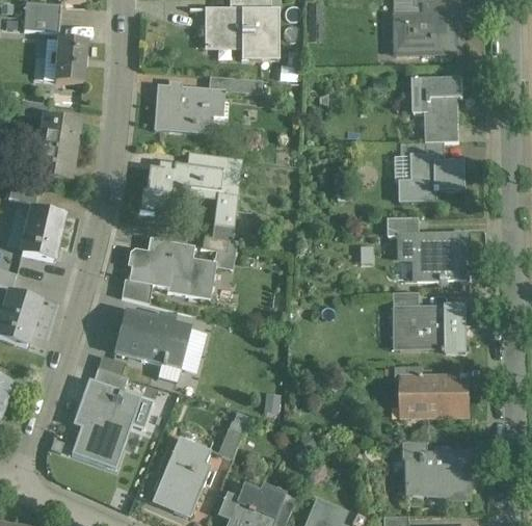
[(61,3),(25,1),(24,15),(59,18),(61,3)]
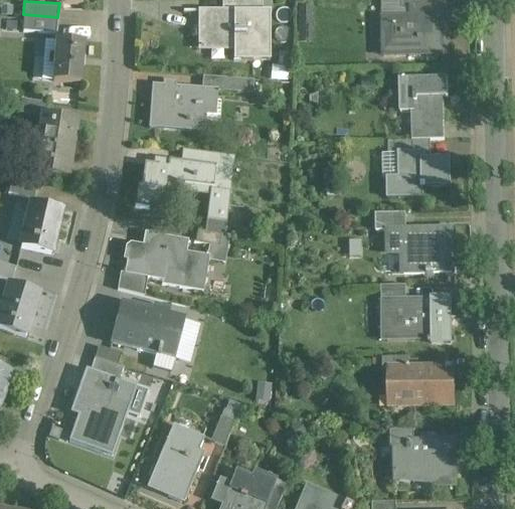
[(418,3),(410,3),(410,12),(382,13),(382,37),(411,37),(411,51),(444,50),(444,24),(441,24),(440,3),(418,3)]
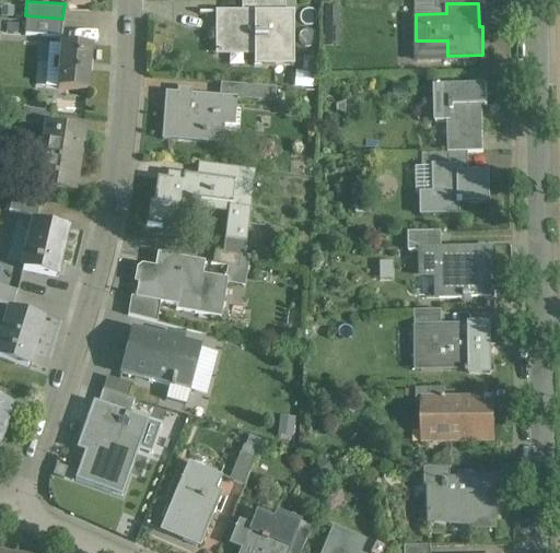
[(242,8),(199,8),(199,9),(217,9),(217,46),(254,46),(254,61),(275,61),(275,55),(289,55),(289,8),(284,8),(242,8)]
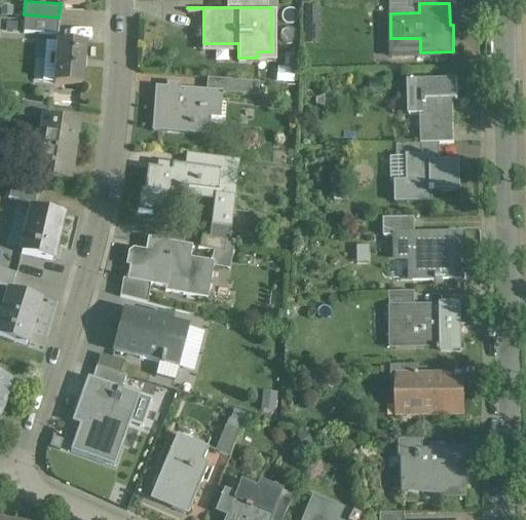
[(59,17),(24,14),(23,29),(58,31),(60,17),(59,17)]
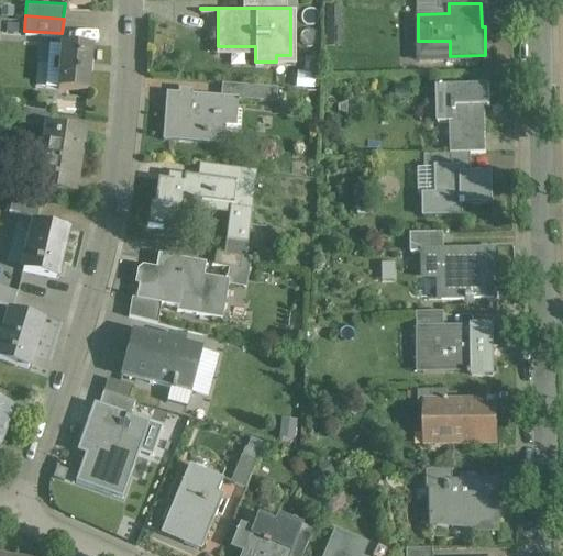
[(90,42),(62,40),(58,85),(87,87),(90,42)]
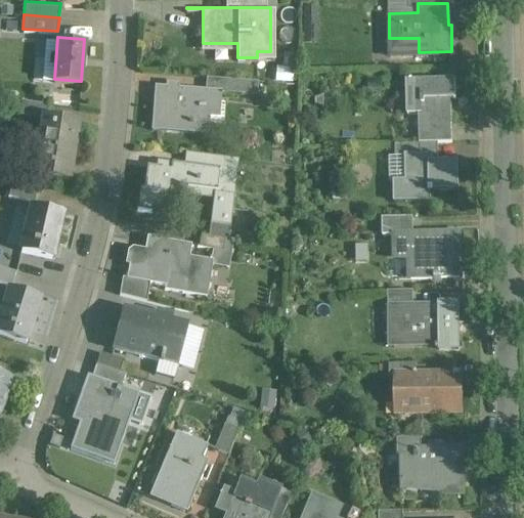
[(257,89),(258,77),(206,74),(206,85),(221,87),(257,89)]
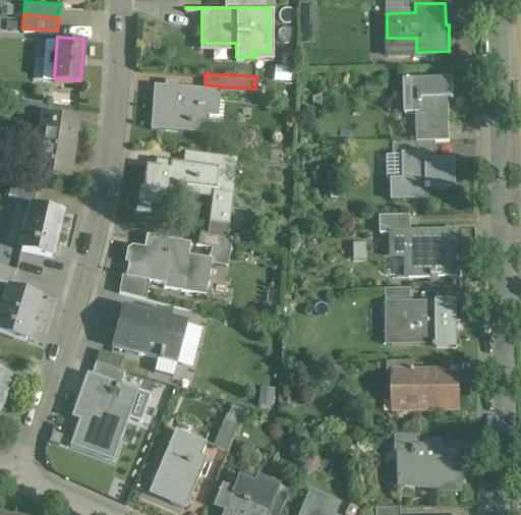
[(453,74),(404,76),(405,109),(416,109),(416,126),(449,125),(448,95),(453,95),(453,74)]
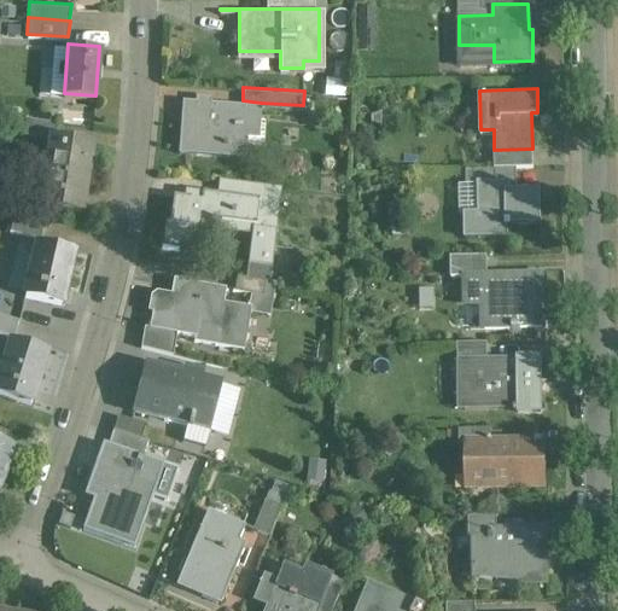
[(243,100),(182,97),(179,149),(245,153),(246,133),(258,133),(261,103),(243,100)]
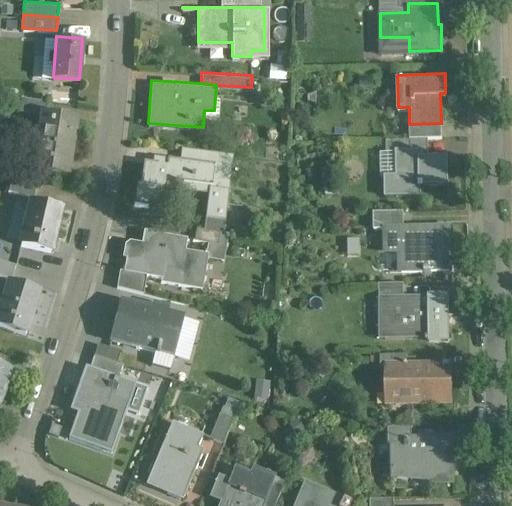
[(48,99),(20,95),(18,108),(42,112),(43,110),(46,110),(48,99)]
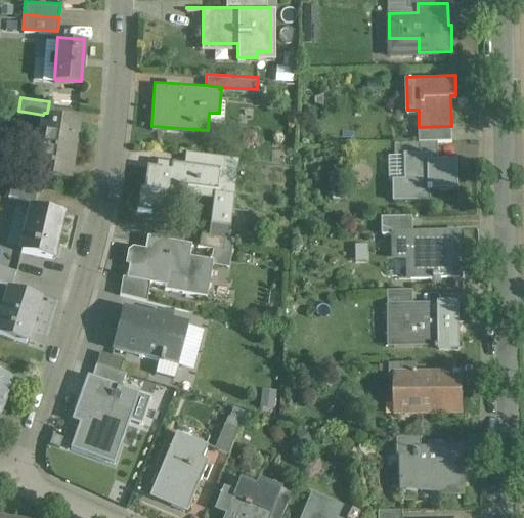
[(47,113),(44,113),(43,115),(34,172),(68,177),(78,118),(47,113)]
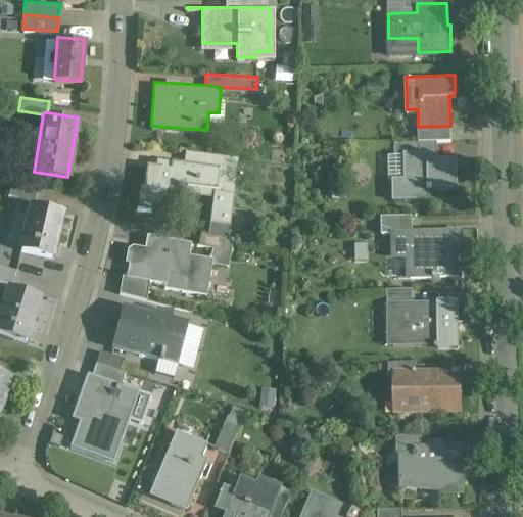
[(450,126),(418,127),(419,138),(431,138),(450,137),(450,126)]
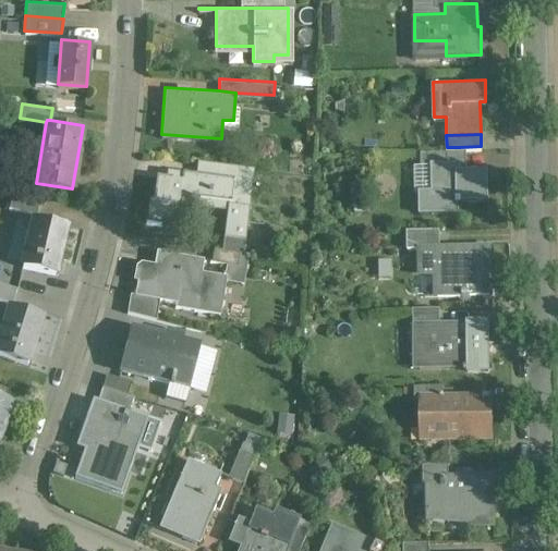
[(460,147),(447,147),(447,148),(421,148),(421,161),(432,161),(432,160),(461,160),(460,147)]
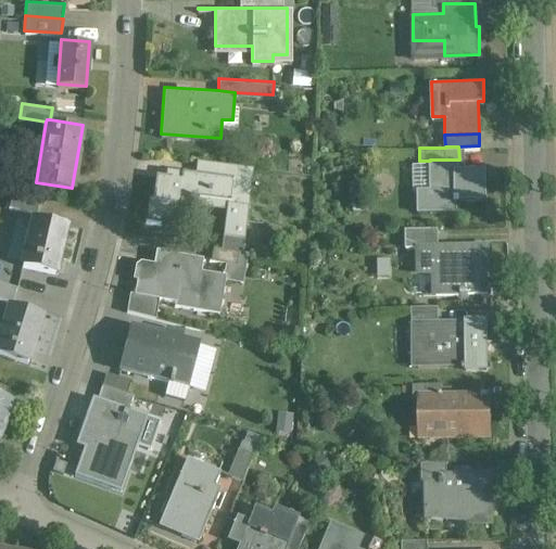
[(229,162),(197,157),(196,170),(227,174),(229,162)]
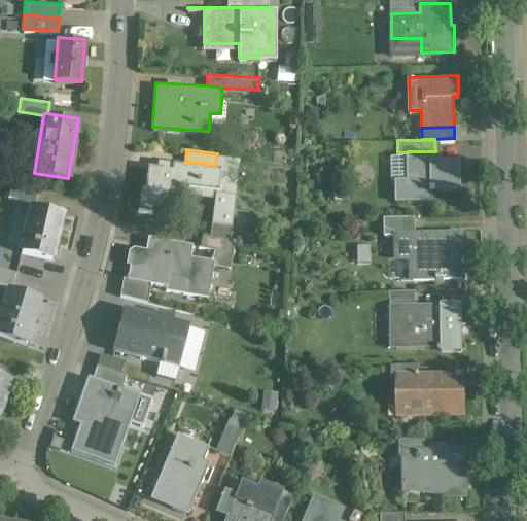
[(435,158),(435,151),(408,151),(408,152),(408,177),(396,177),(396,198),(433,198),(433,188),(435,188),(435,186),(461,185),(460,158),(435,158)]
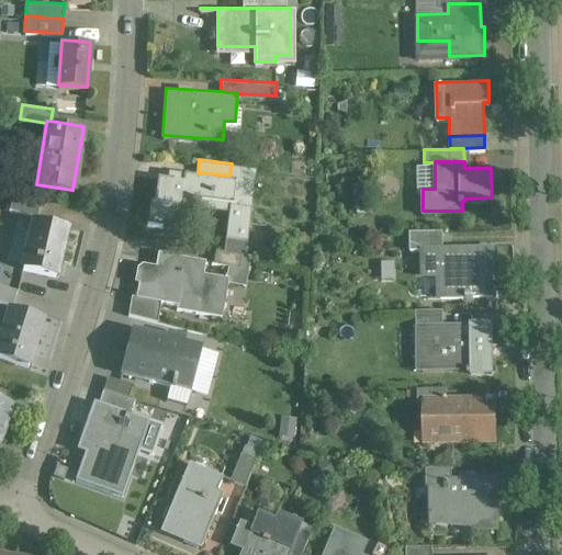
[(424,162),(417,163),(417,189),(423,189),(435,189),(435,162),(424,162)]
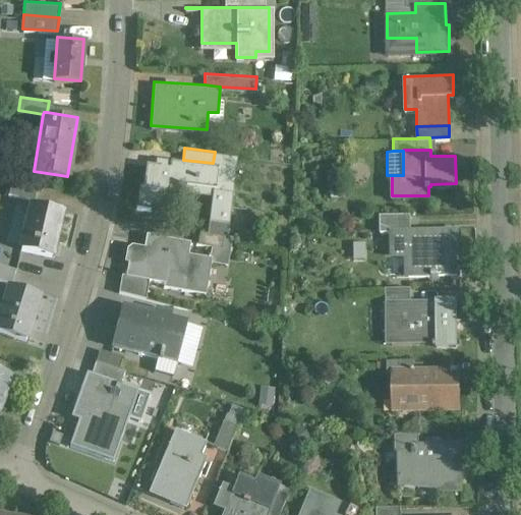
[(236,154),(215,152),(213,163),(183,160),(170,158),(169,164),(147,161),(141,204),(136,203),(136,205),(166,210),(168,184),(181,186),(181,181),(214,185),(210,218),(228,220),(236,154)]
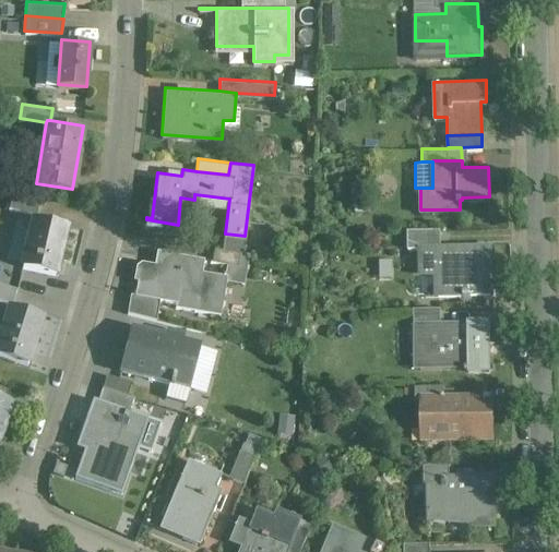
[(39,198),(12,191),(9,205),(36,212),(39,198)]
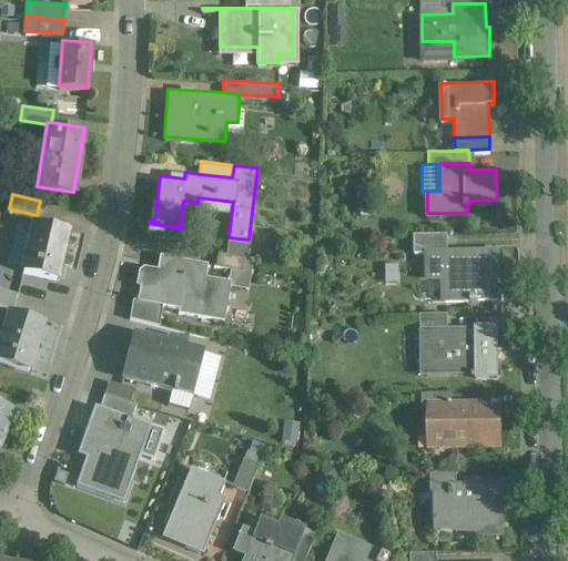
[(67,227),(34,221),(23,268),(56,275),(67,227)]
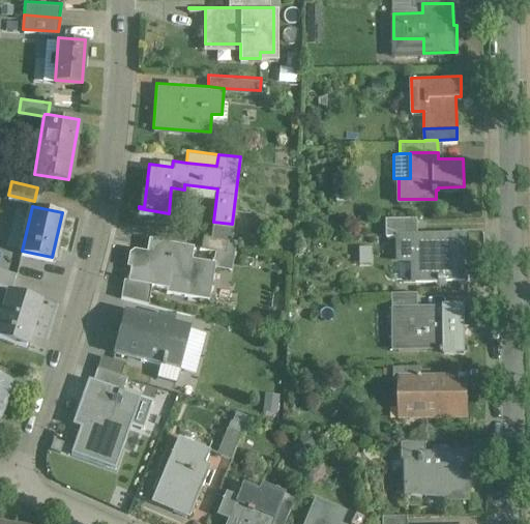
[(415,214),(387,215),(387,233),(398,232),(398,231),(416,231),(415,214)]
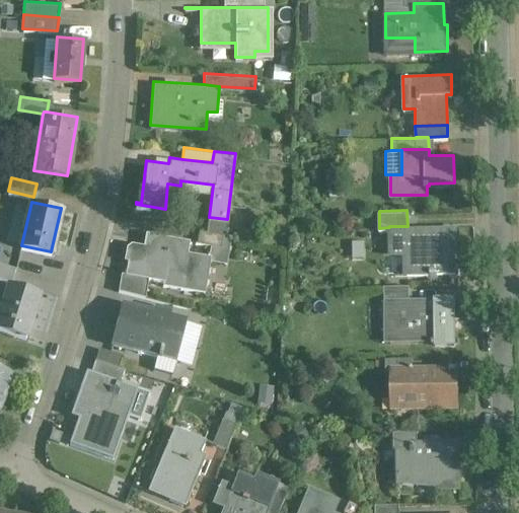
[(408,226),(389,226),(389,227),(389,249),(406,248),(408,272),(431,271),(431,272),(437,272),(437,270),(454,270),(454,250),(453,250),(453,225),(408,226)]
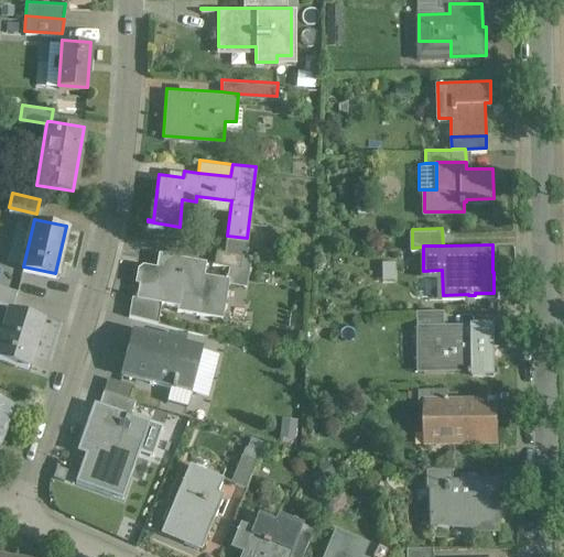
[(242,251),(216,247),(214,261),(240,265),(242,251)]
